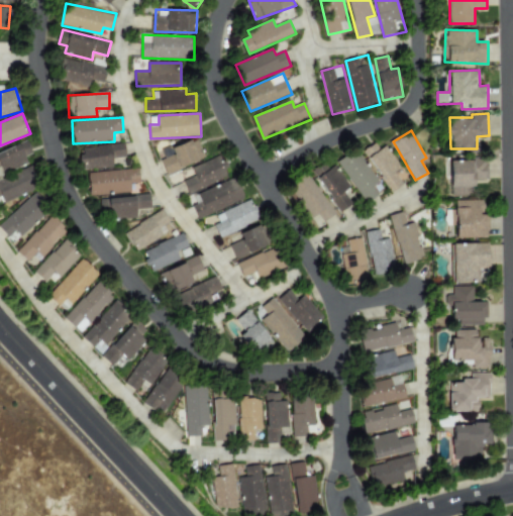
[(164,151),(167,159),(163,160),(168,174),(207,159),(199,137),(164,151)]
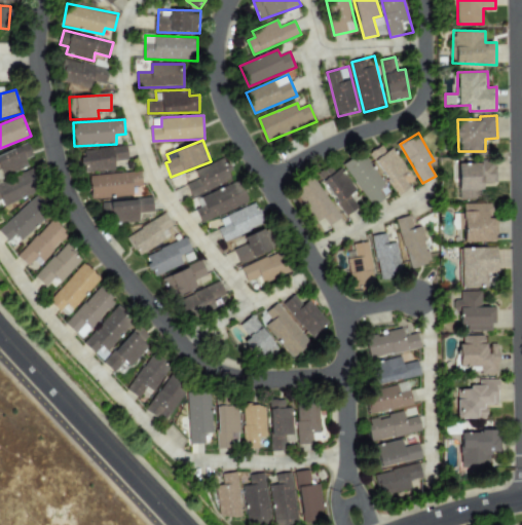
[(34,156),(30,144),(0,153),(0,170),(2,170),(4,177),(31,167),(28,158),(34,156)]
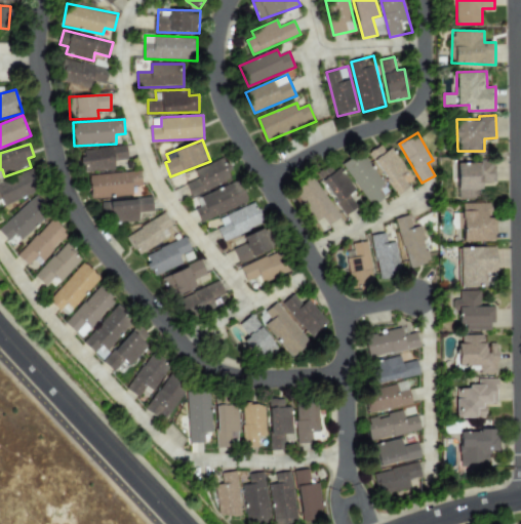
[(394,148),(388,152),(383,145),(371,153),(399,195),(411,187),(405,176),(410,172),(394,148)]
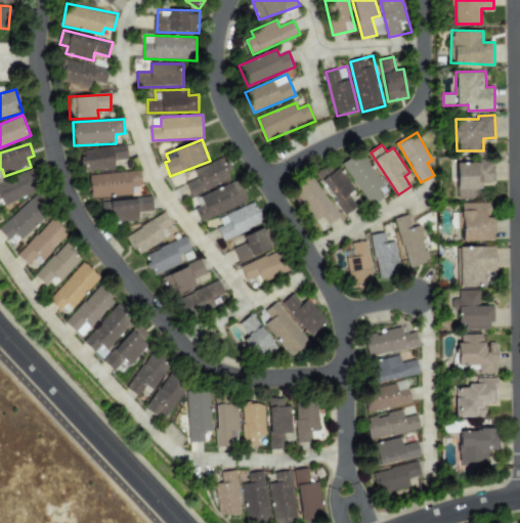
[(116,170),(116,160),(128,160),(128,145),(83,148),(85,171),(116,170)]
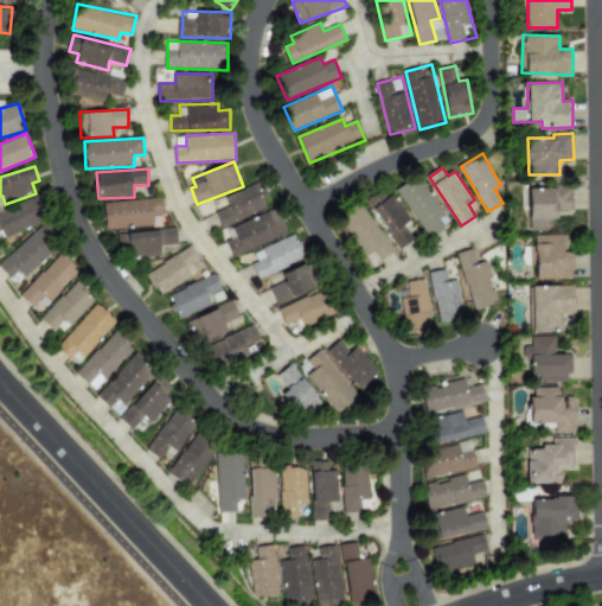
[(452,224),(421,174),(399,187),(430,238),(452,224)]
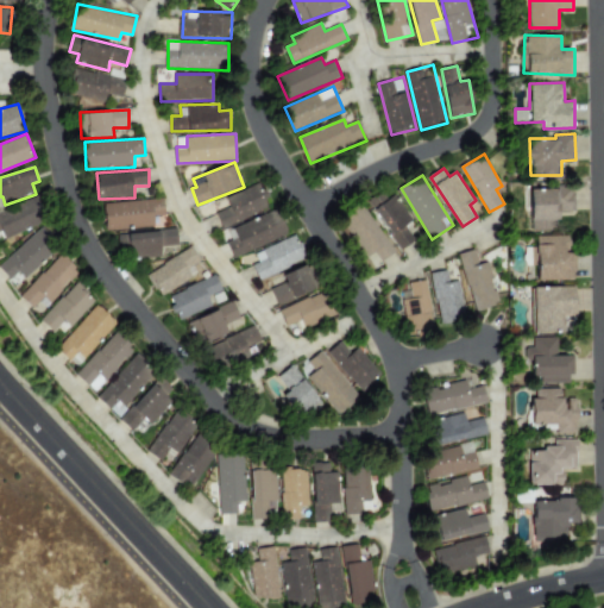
[(225,229),(275,205),(263,181),(227,199),(231,206),(216,213),(225,229)]
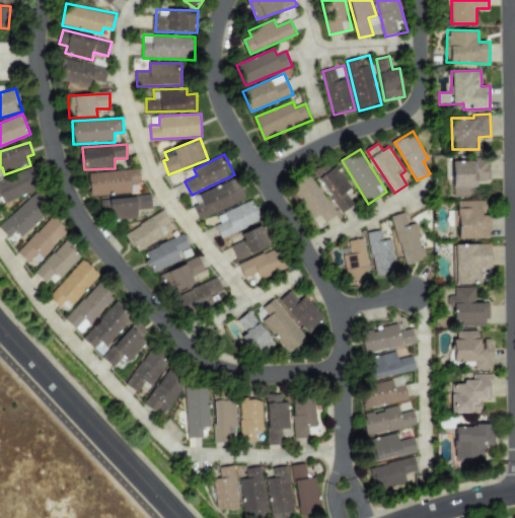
[(453,160),(454,196),(476,196),(476,180),(492,179),(491,162),(480,162),(480,159),(453,160)]
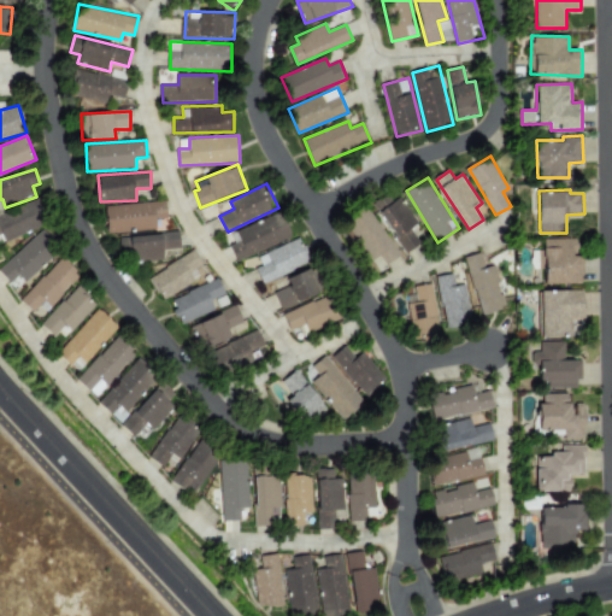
[(407,254),(423,244),(412,227),(419,223),(401,197),(394,201),(389,194),(375,203),(407,254)]
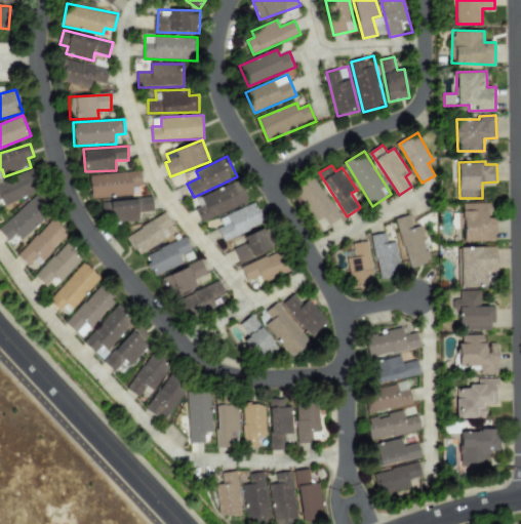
[(0,183),(0,199),(2,198),(5,205),(41,190),(32,169),(0,183)]
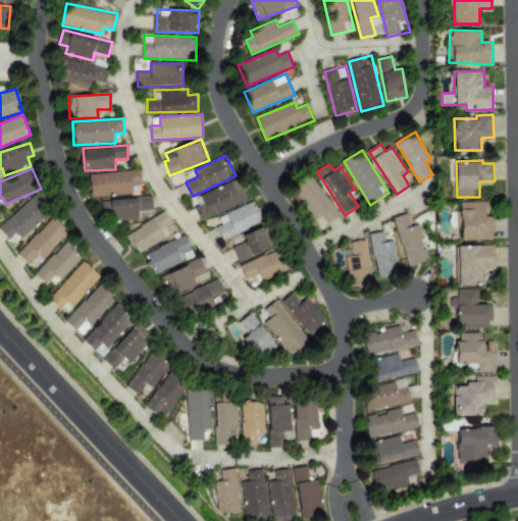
[(134,195),(134,186),(142,185),(142,170),(91,172),(92,197),(134,195)]
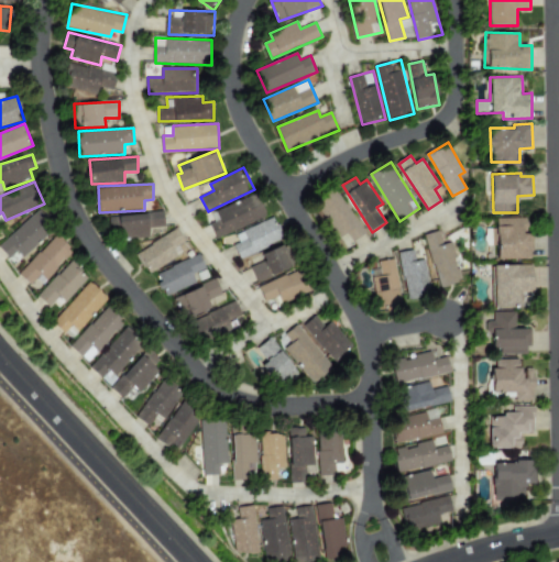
[(365,234),(338,185),(316,198),(341,243),(351,238),(353,241),(365,234)]
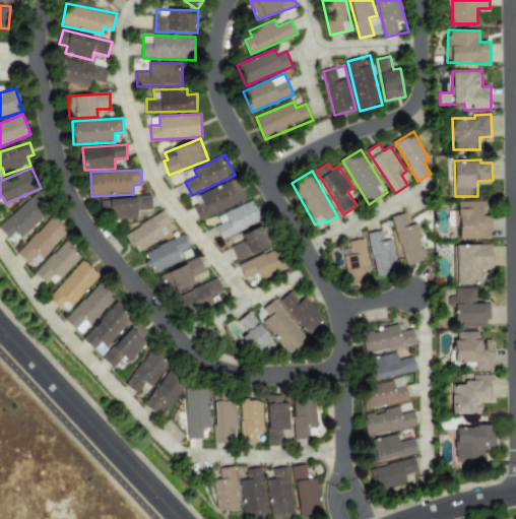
[(248,200),(239,179),(196,196),(199,204),(195,206),(200,219),(248,200)]
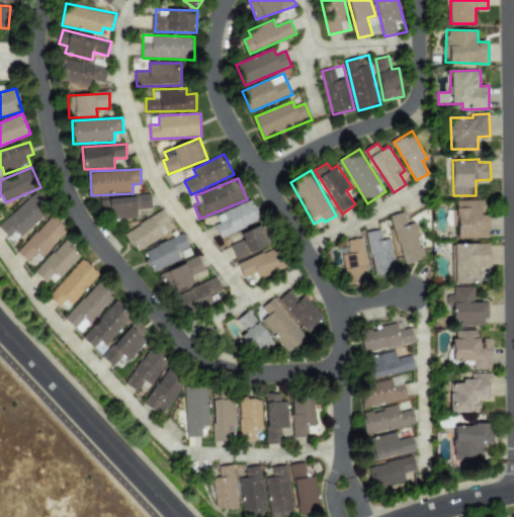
[(153,208),(152,195),(101,198),(102,214),(112,213),(113,221),(139,219),(138,209),(153,208)]
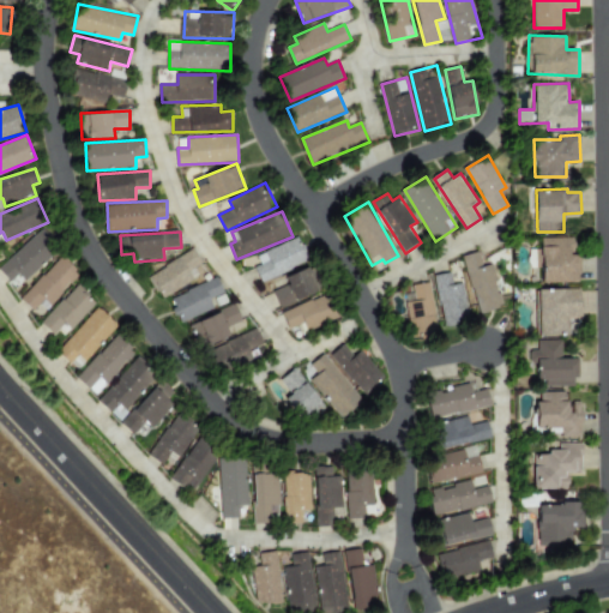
[(25,280),(58,253),(41,233),(0,265),(0,269),(10,282),(19,274),(25,280)]
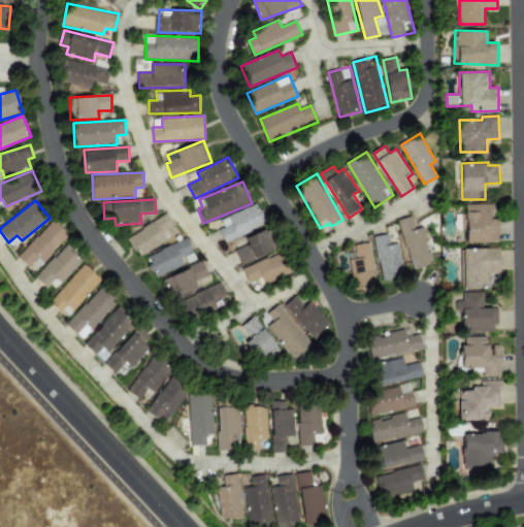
[(219,222),(229,242),(267,223),(257,203),(219,222)]
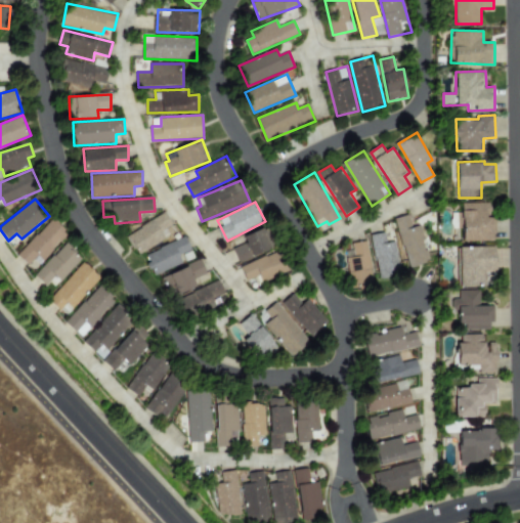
[(496,217),(490,217),(490,203),(463,202),(463,240),(495,241),(496,217)]
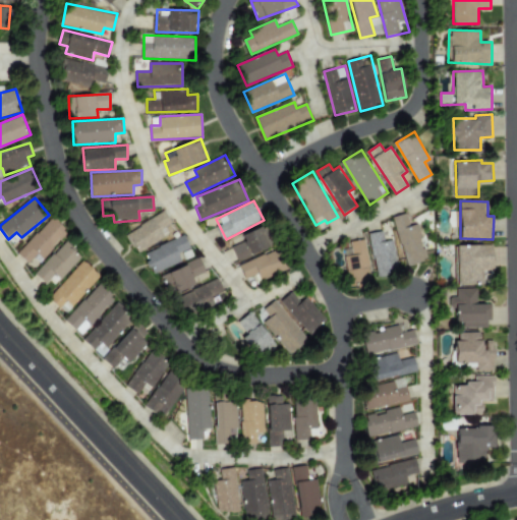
[(127,233),(137,252),(171,235),(167,226),(172,223),(166,212),(127,233)]
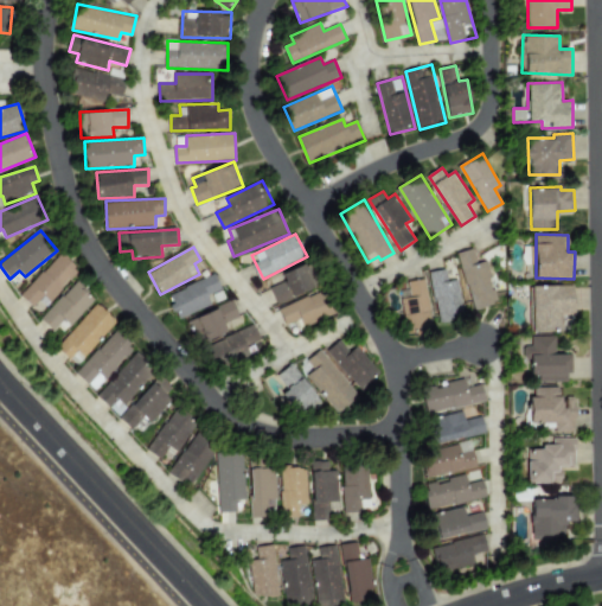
[(488,261),(480,263),(476,248),(460,253),(474,310),(499,304),(488,261)]
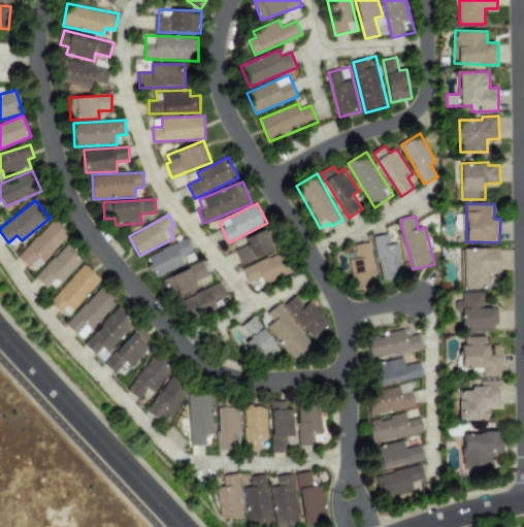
[(29,267),(35,261),(41,266),(69,235),(53,220),(19,257),(29,267)]
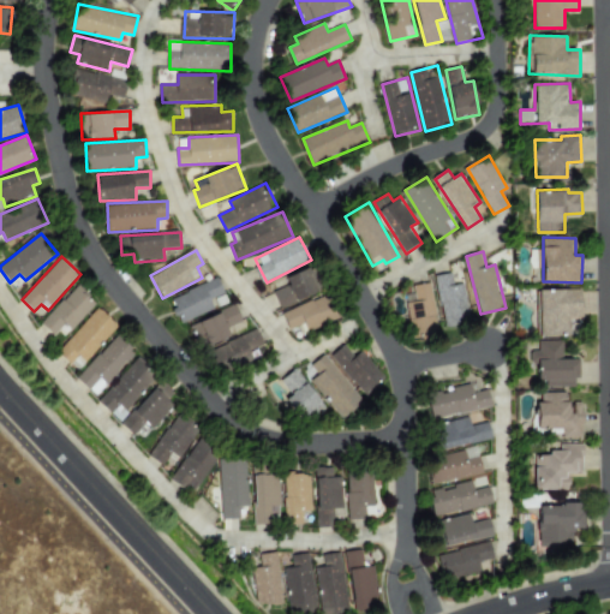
[(282,308),(321,292),(310,267),(287,278),(291,285),(275,292),(282,308)]
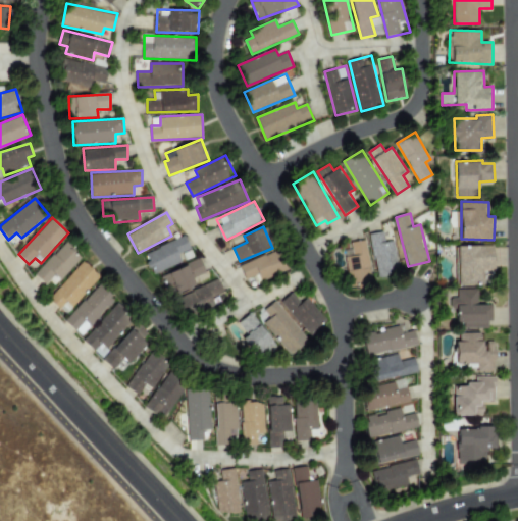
[(377,277),(399,274),(395,241),(386,242),(385,231),(372,233),(377,277)]
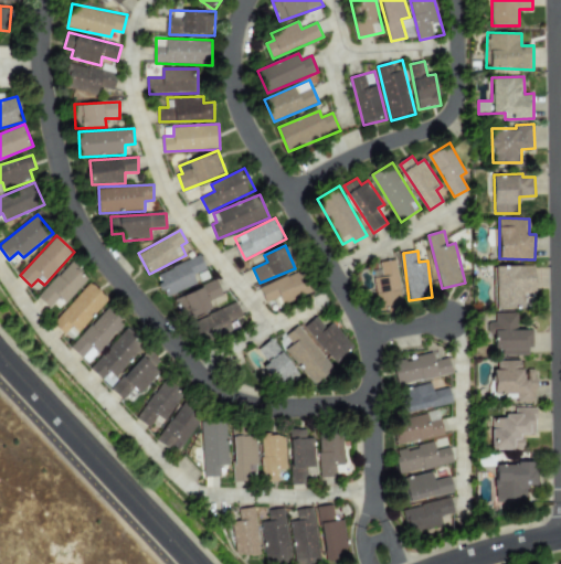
[(198,285),(194,275),(207,269),(202,256),(158,273),(167,296),(198,285)]
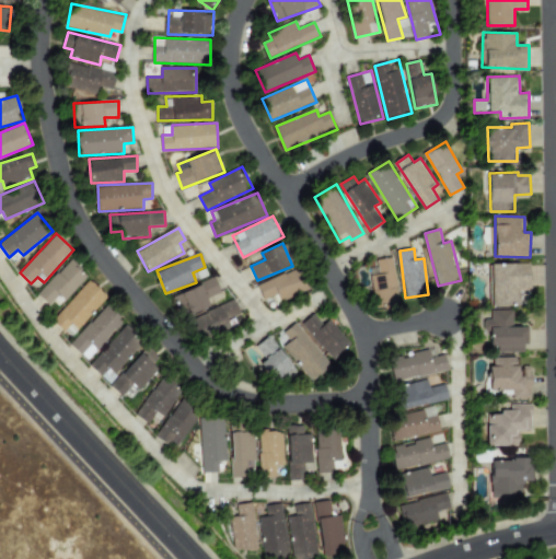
[(402,303),(394,257),(379,259),(380,267),(371,268),(379,307),(402,303)]
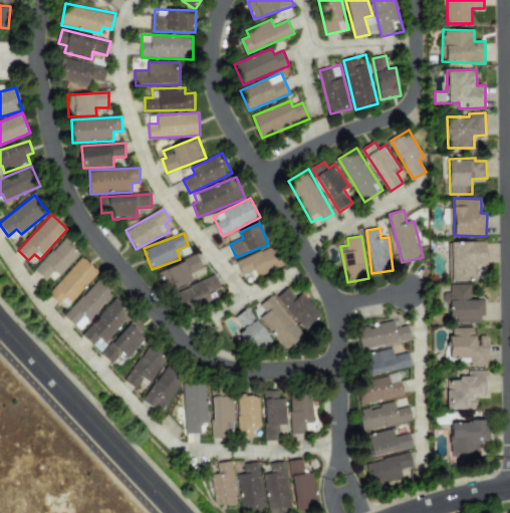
[(82,253),(66,238),(35,270),(45,280),(55,271),(60,275),(82,253)]
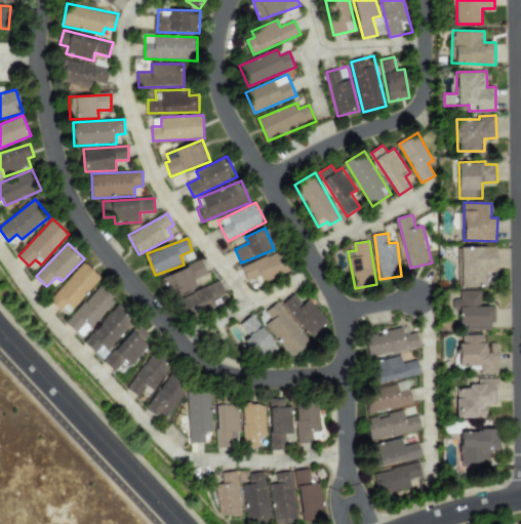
[(461,247),(462,286),(486,286),(485,269),(498,268),(497,246),(461,247)]
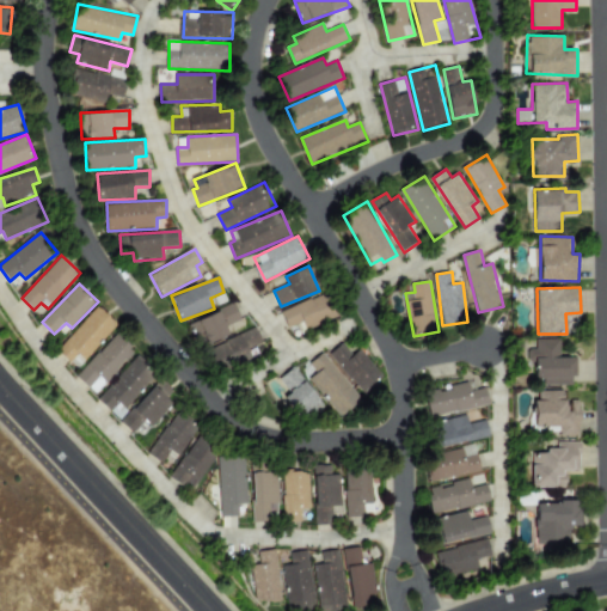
[(289,328),(299,324),(302,333),(339,317),(329,292),(282,312),(289,328)]
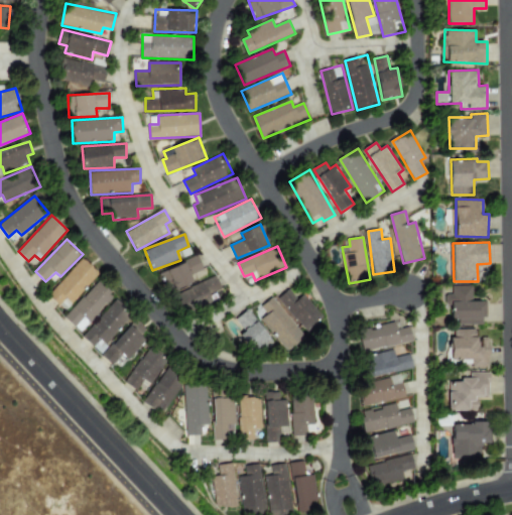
[(192,275),(205,269),(199,256),(161,272),(170,292),(195,282),(192,275)]
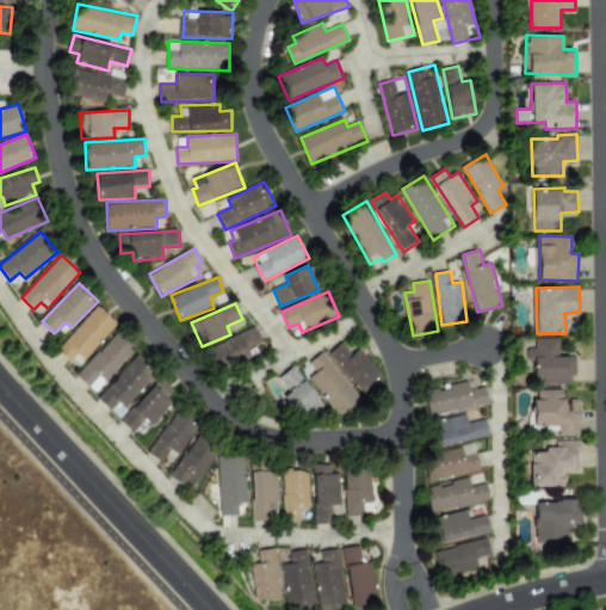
[(59,349),(78,368),(118,324),(99,306),(59,349)]
